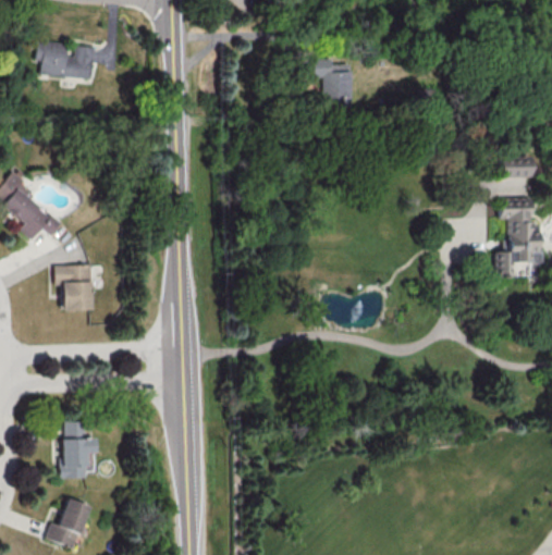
[(94,79),(96,47),(77,46),(76,58),(68,57),(69,44),(39,41),(38,61),(44,62),(44,76),(94,79)]
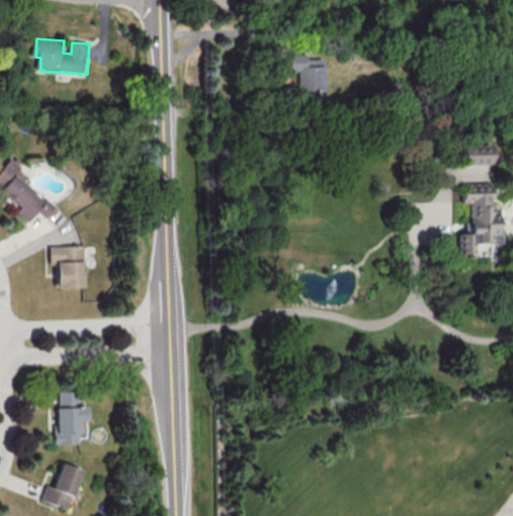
[(322,101),(321,60),(304,61),(304,55),(287,55),(287,73),(294,73),(295,101),(322,101)]
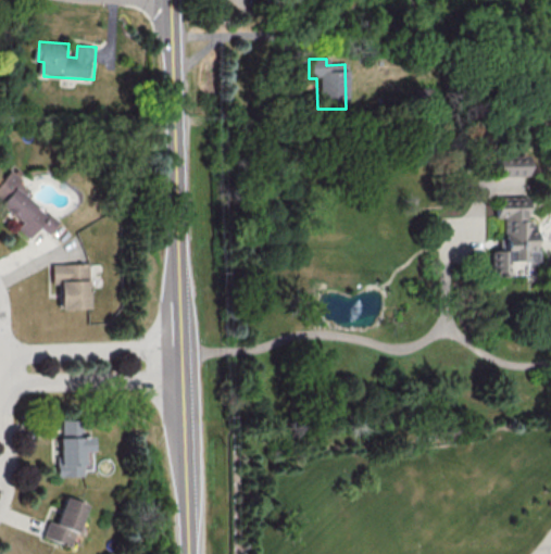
[(497,158),(497,178),(527,177),(526,156),(497,158)]
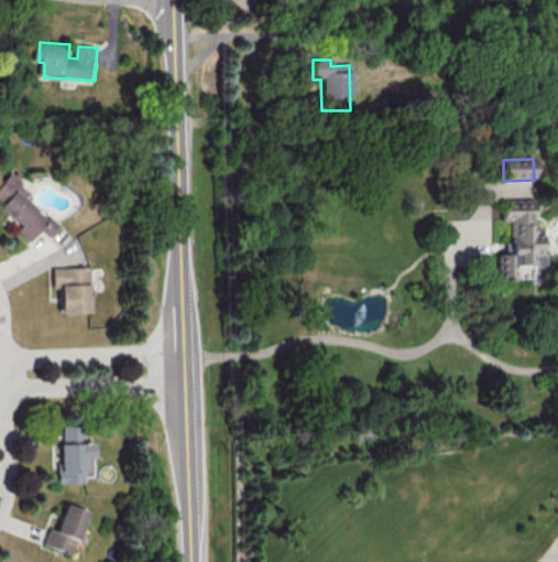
[(0,206),(25,227),(20,234),(32,244),(42,233),(51,239),(62,227),(30,202),(34,197),(22,187),(25,183),(13,173),(0,188),(0,206)]
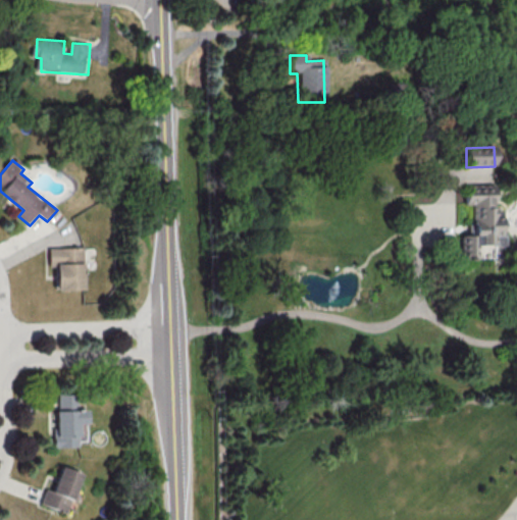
[(497,259),(497,236),(504,236),(504,212),(496,212),(496,187),(467,187),(467,206),(475,206),(475,237),(465,237),(465,259),(497,259)]
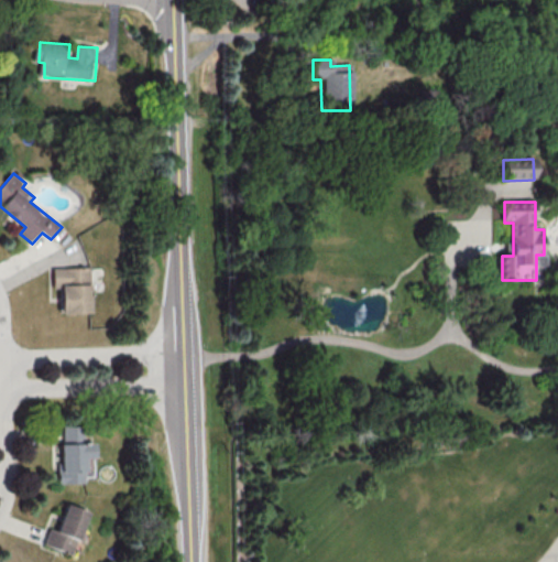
[(93,269),(55,270),(56,285),(63,285),(64,315),(94,314),(93,269)]
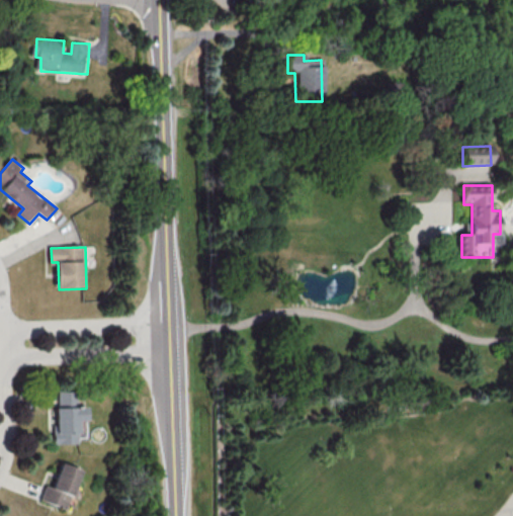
[(82,445),(81,422),(91,421),(90,408),(80,408),(79,390),(59,391),(61,445),(82,445)]
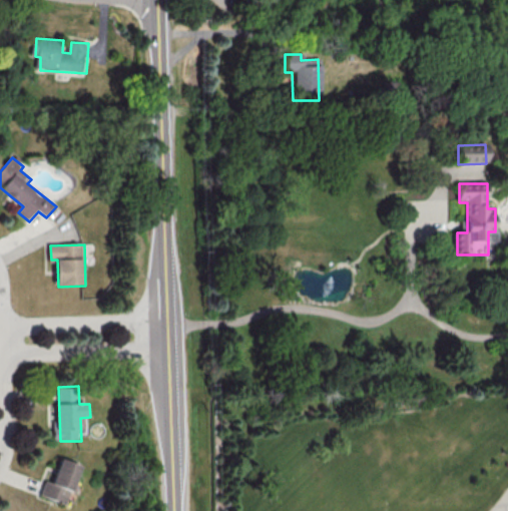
[(83,467),(63,460),(54,483),(48,481),(42,496),(68,506),(83,467)]
